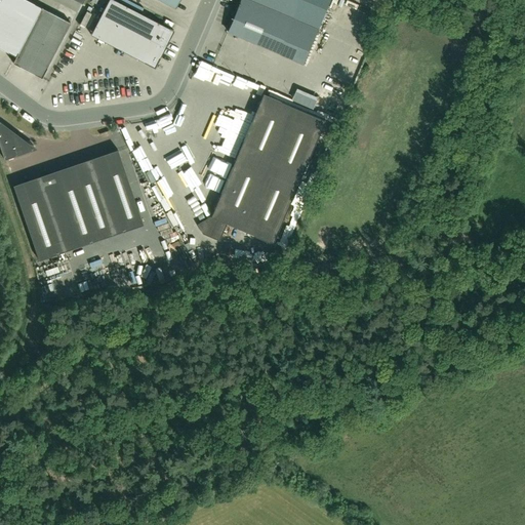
[(41,78),(70,23),(27,0),(0,0),(0,47),(15,56),(12,63),(41,78)]
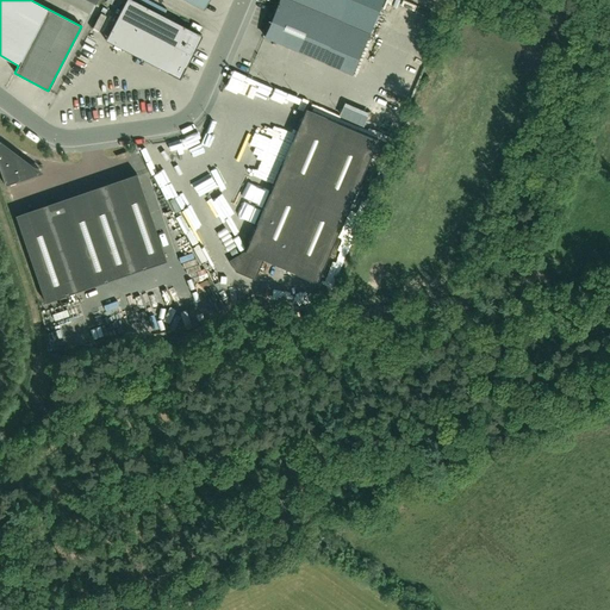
[(168,72),(167,73),(179,79),(185,67),(201,35),(134,0),(125,0),(105,39),(168,72)]
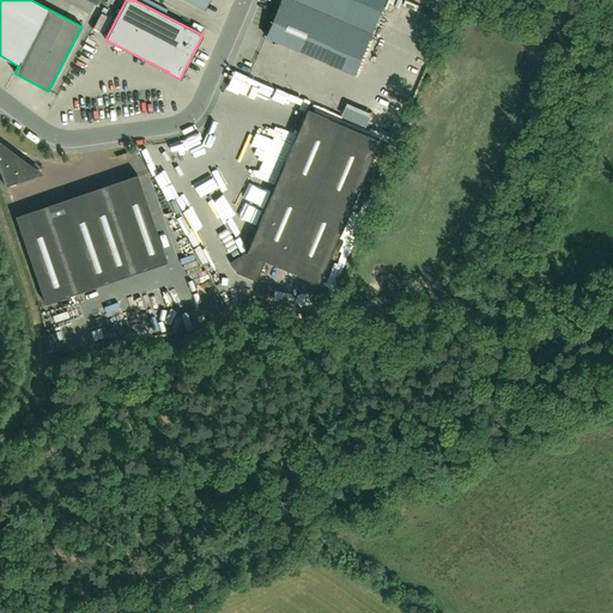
[(280,0),(266,36),(299,50),(316,11),(371,34),(386,0),(280,0)]
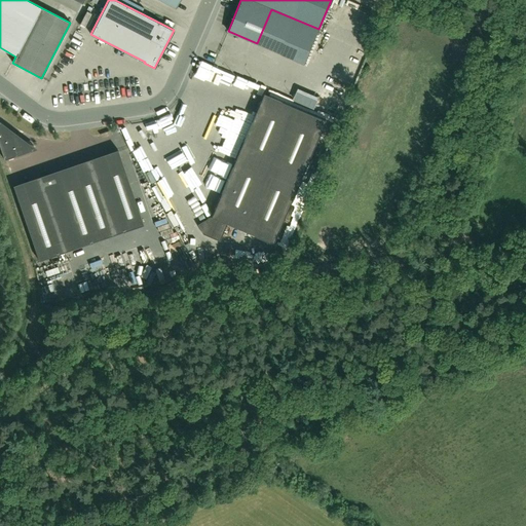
[(385,53),(395,54),(396,44),(387,43),(385,53)]
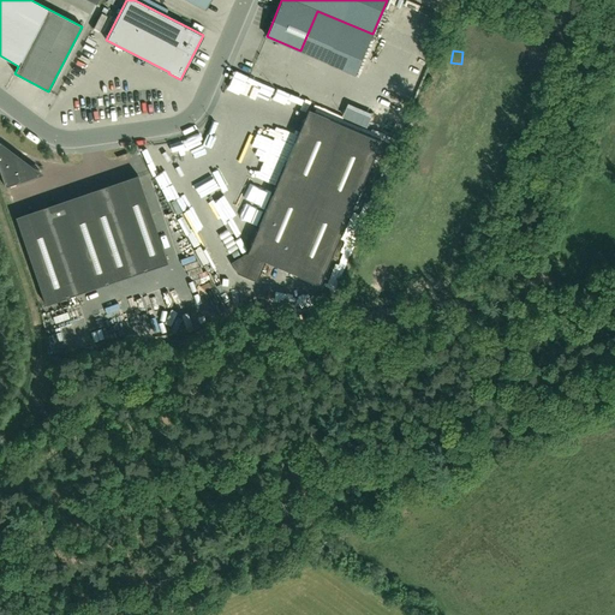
[(428,102),(436,106),(442,90),(428,85),(427,89),(433,91),(428,102)]
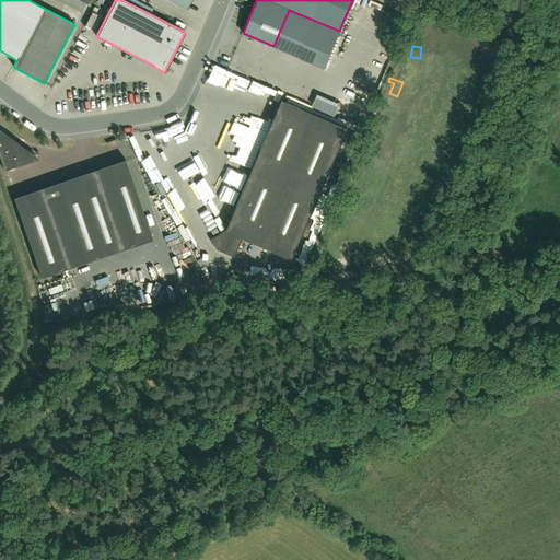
[(362,94),(373,97),(376,84),(365,82),(362,94)]
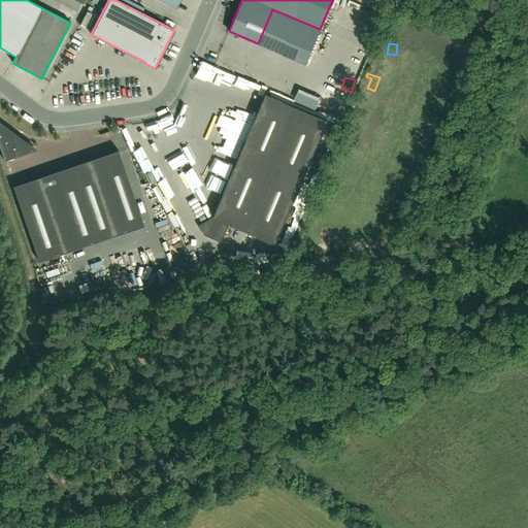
[(211,218),(198,225),(203,235),(221,242),(228,224),(275,244),(328,121),(264,93),(211,218)]
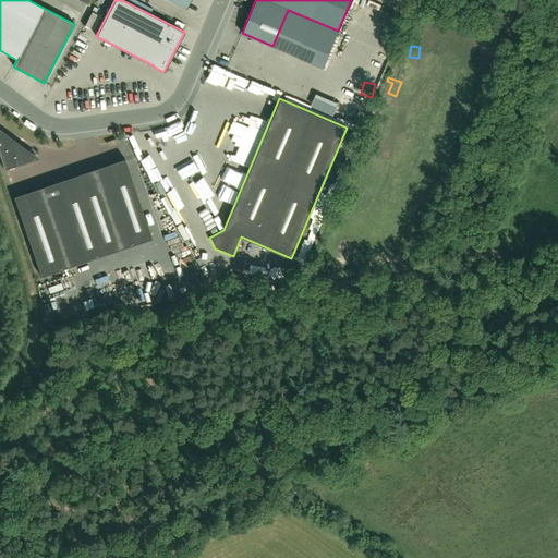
[(0,157),(4,169),(7,169),(5,167),(33,157),(28,155),(31,152),(0,129),(0,157)]
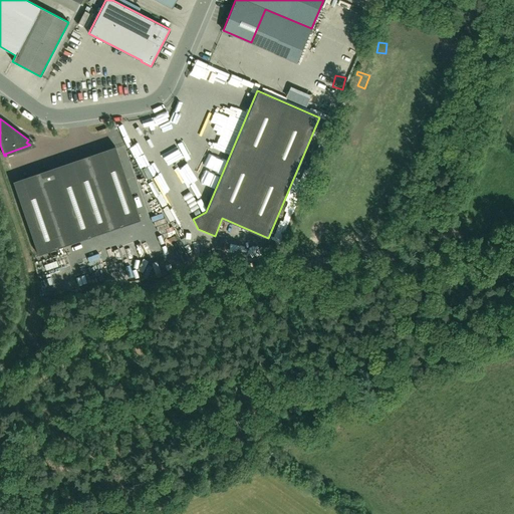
[(79,122),(64,144),(68,147),(74,138),(75,138),(83,125),(79,122)]
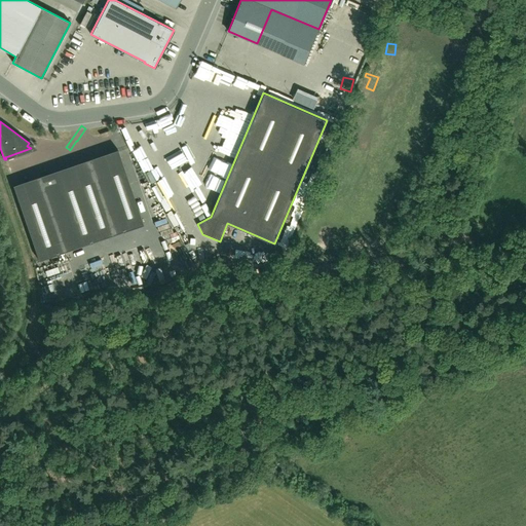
[(16,189),(14,184),(12,185),(38,260),(143,224),(117,149),(115,150),(117,154),(16,189)]
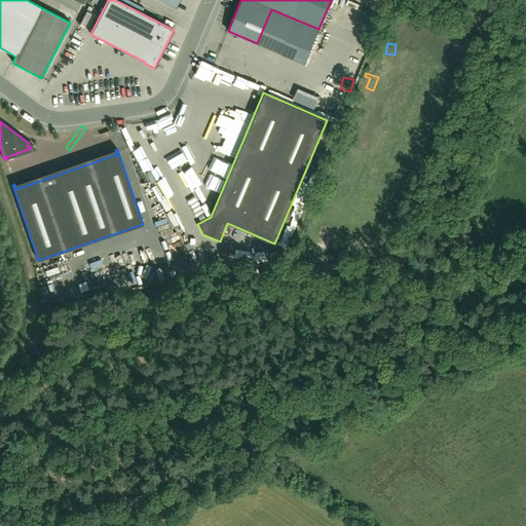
[(130,156),(124,158),(127,168),(134,166),(130,156)]
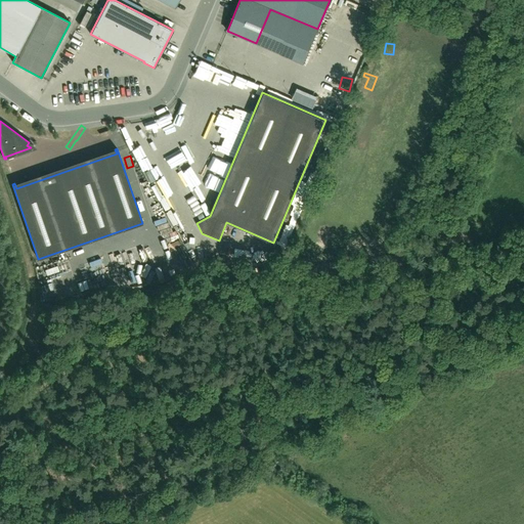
[(157,225),(162,233),(172,227),(167,219),(157,225)]
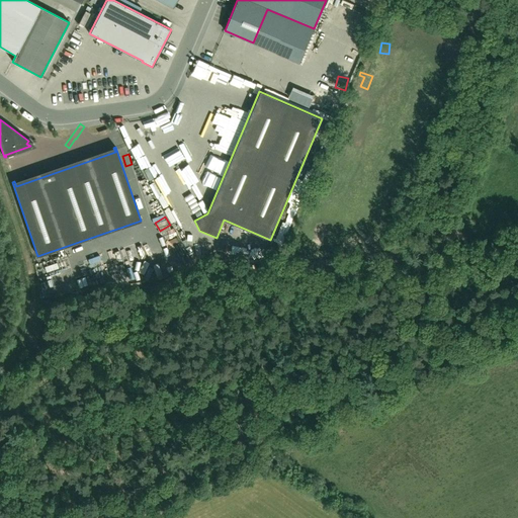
[(156,254),(152,256),(156,264),(160,262),(156,254)]
